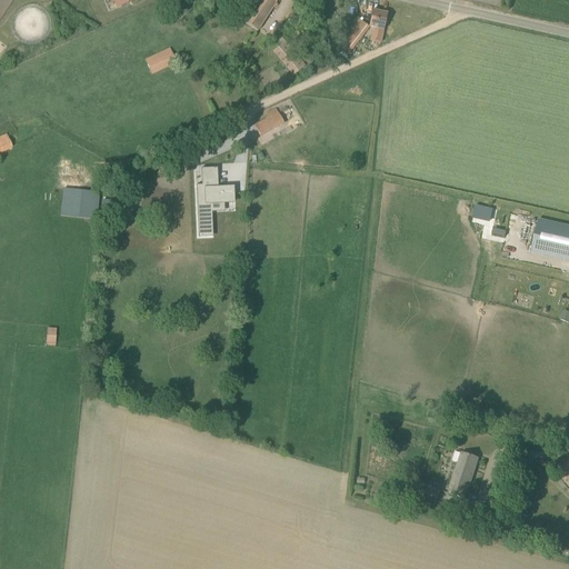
[(257,30),(278,0),(249,0),(238,18),(257,30)]
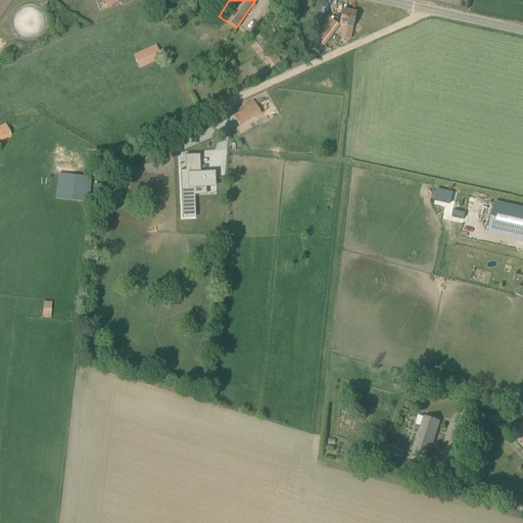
[(342,10),(338,26),(344,27),(341,38),(349,40),(352,29),(355,13),(342,10)]
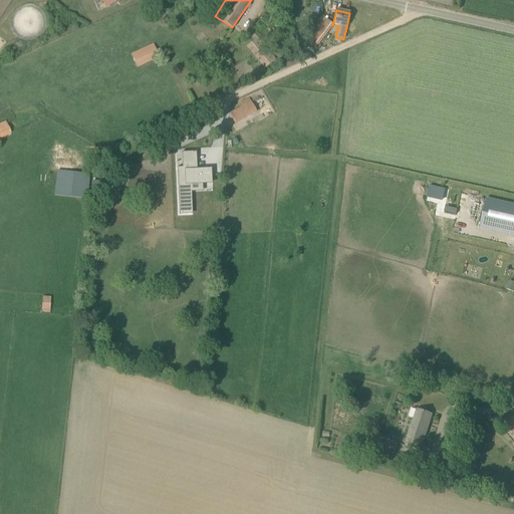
[(324,18),(305,43),(305,44),(313,50),(333,25),(332,25),(324,18)]
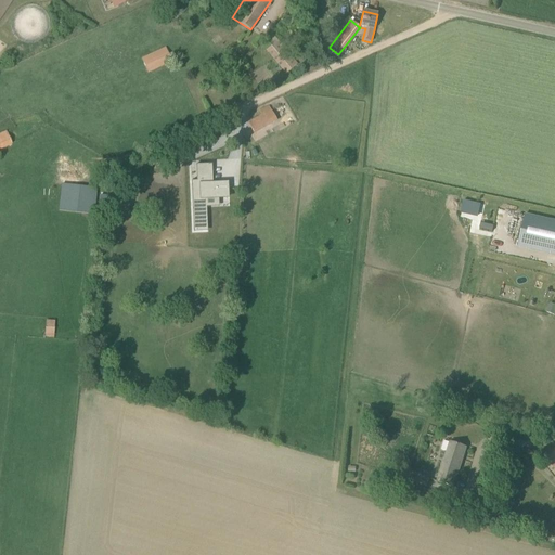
[(286,75),(298,65),(274,38),(263,47),(286,75)]
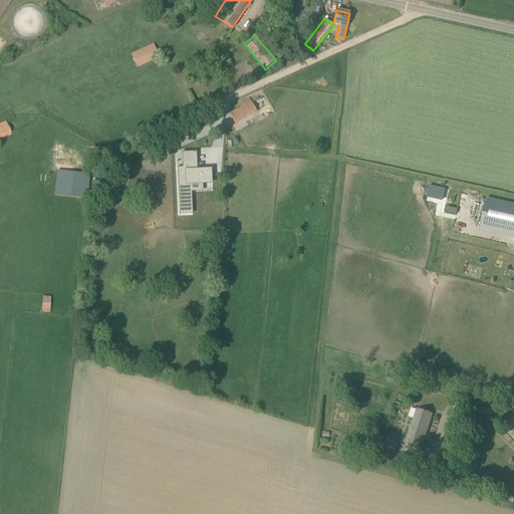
[(138,68),(160,57),(154,44),(132,54),(138,68)]
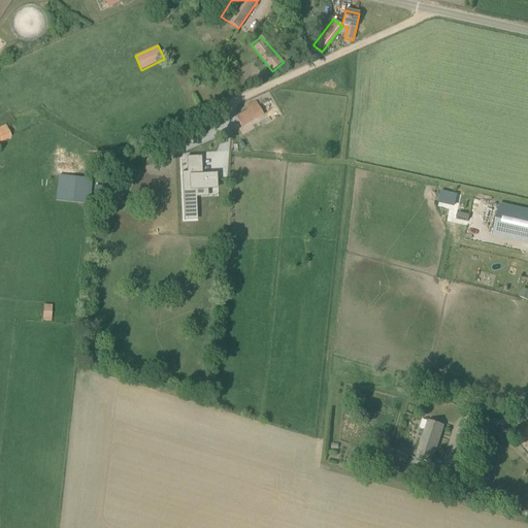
[(242,128),(263,116),(258,105),(249,110),(236,118),(242,128)]
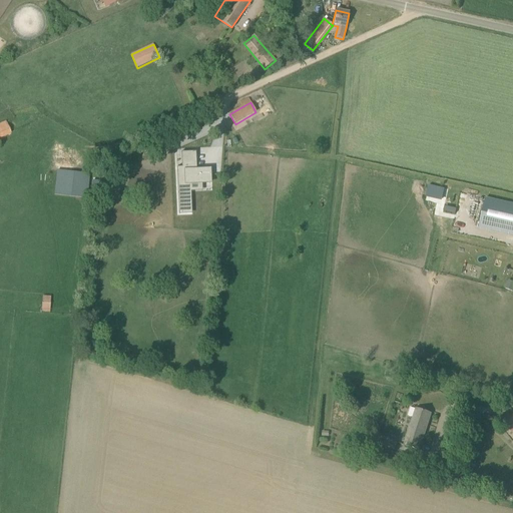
[(6,116),(0,118),(0,139),(14,133),(6,116)]
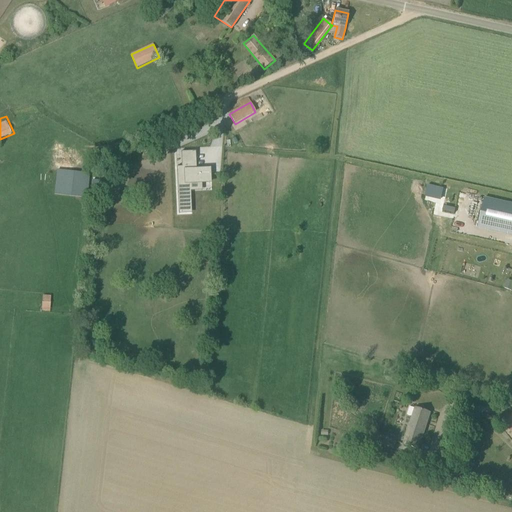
[(208,147),(213,128),(201,125),(196,144),(208,147)]
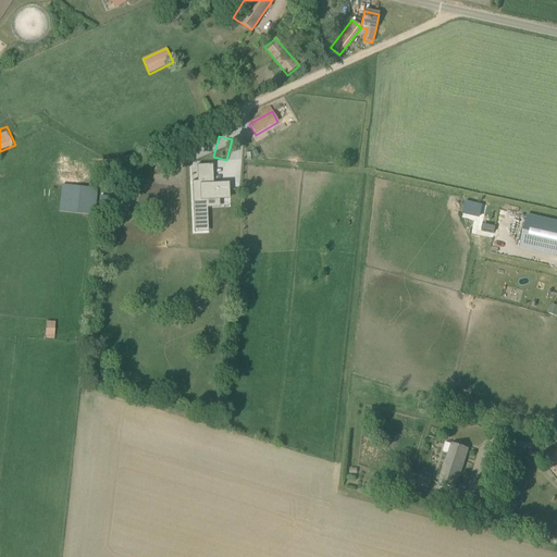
[(190,186),(182,186),(183,197),(185,233),(207,232),(206,205),(221,203),(221,198),(230,197),(230,184),(210,185),(209,165),(188,166),(190,186)]
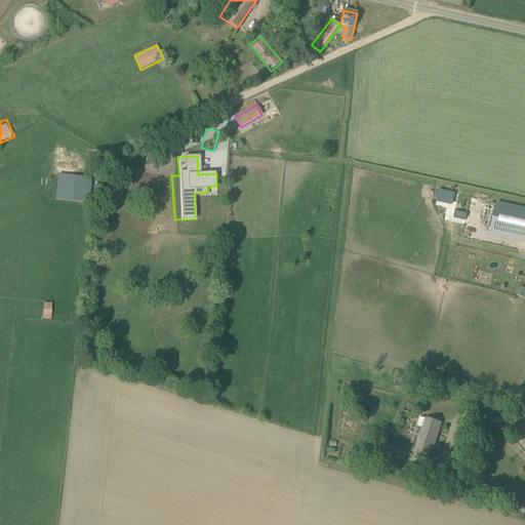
[(243,164),(232,164),(232,177),(243,177),(243,164)]
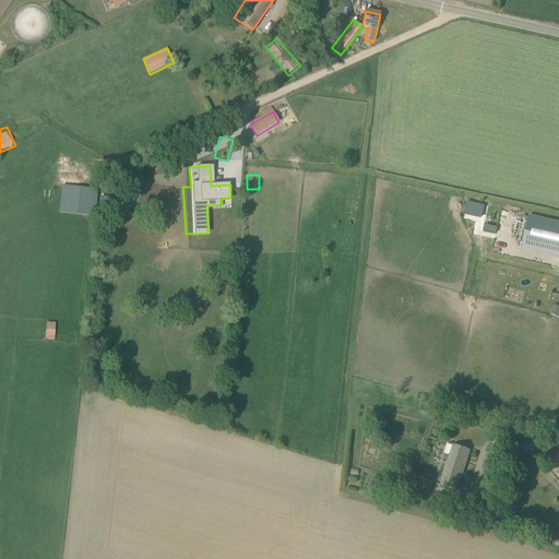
[(62,186),(60,212),(95,216),(98,189),(62,186)]
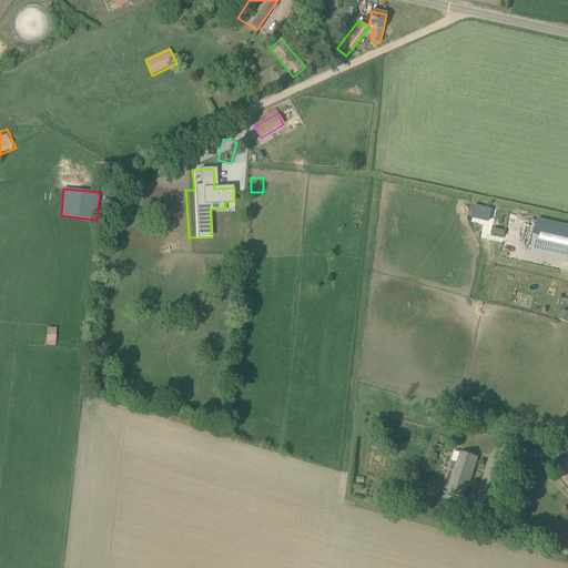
[(567,261),(567,226),(538,220),(530,253),(567,261)]
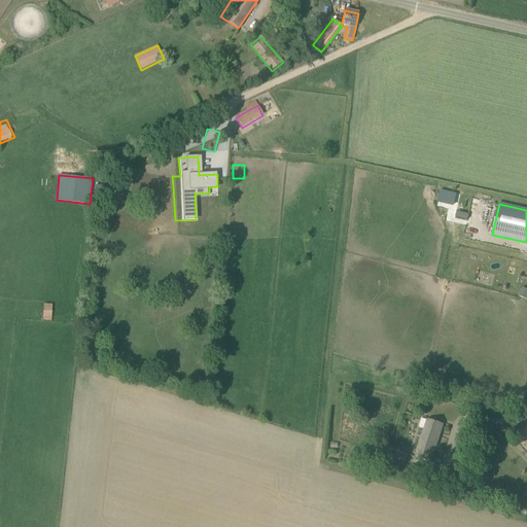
[(44,304),(43,320),(53,320),(53,304),(44,304)]
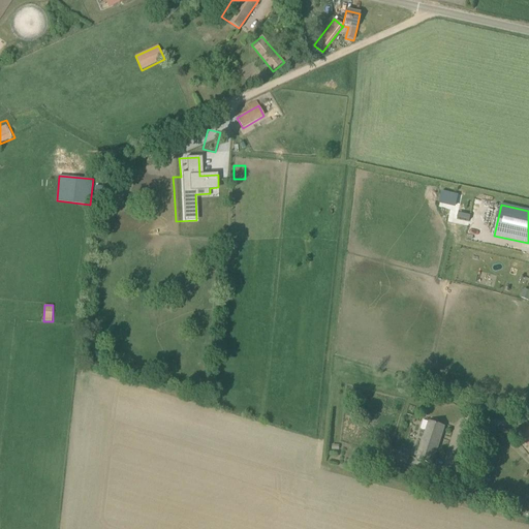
[(421,429),(427,430),(417,460),(432,464),(444,427),(430,422),(424,421),(421,429)]
